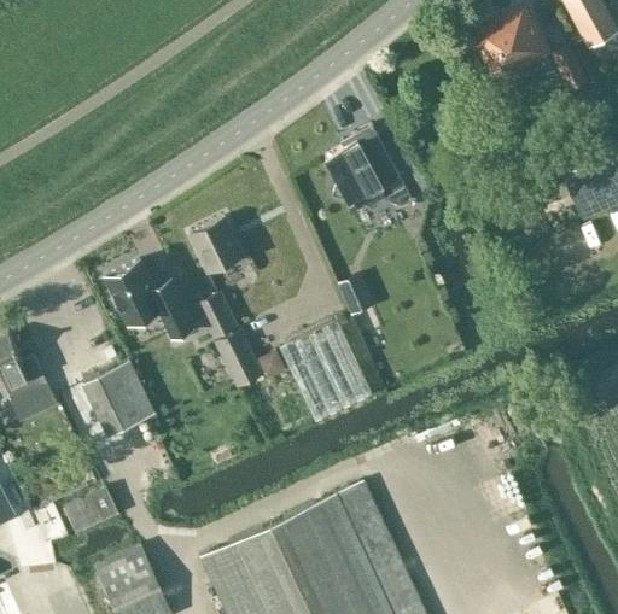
[(495,81),(549,53),(522,0),(517,0),(467,24),(495,81)]
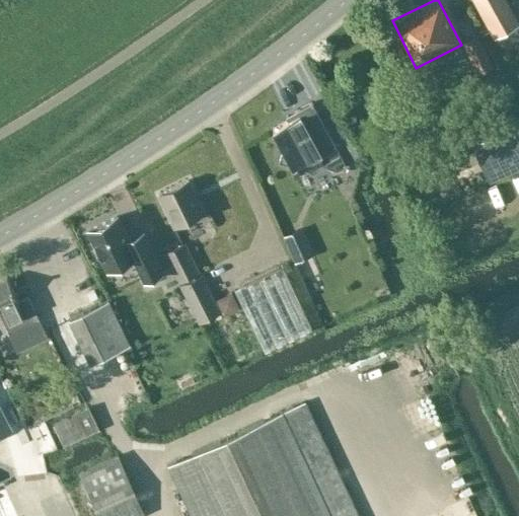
[(471,0),(484,22),(509,8),(504,0),(471,0)]
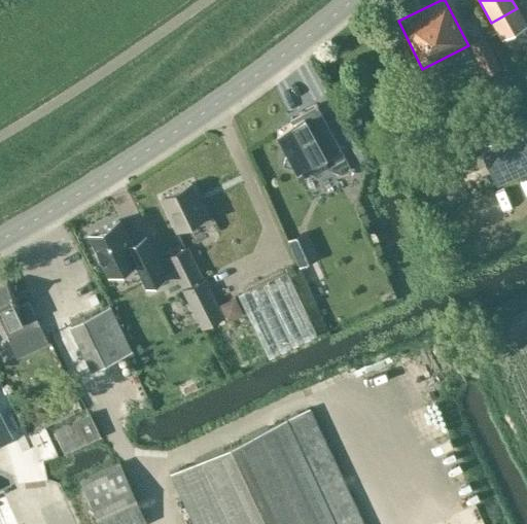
[(482,39),(469,45),(478,61),(490,54),(482,39)]
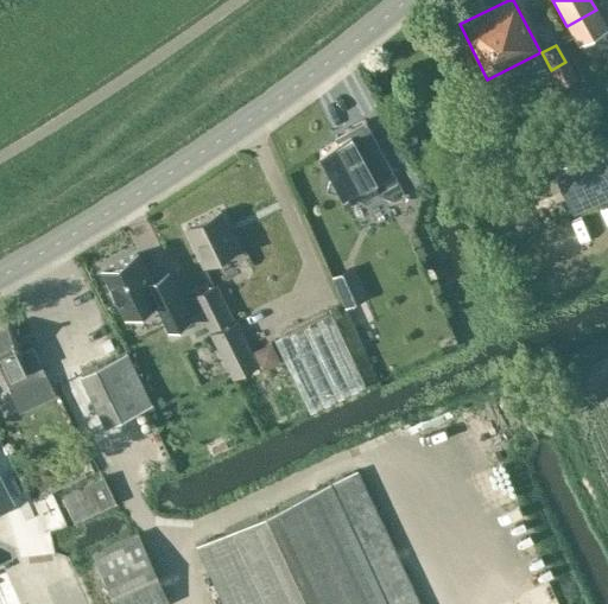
[(343,198),(346,203),(350,201),(363,204),(367,191),(375,186),(382,198),(394,203),(405,197),(365,124),(347,133),(349,138),(320,154),(331,176),(327,192),(343,198)]
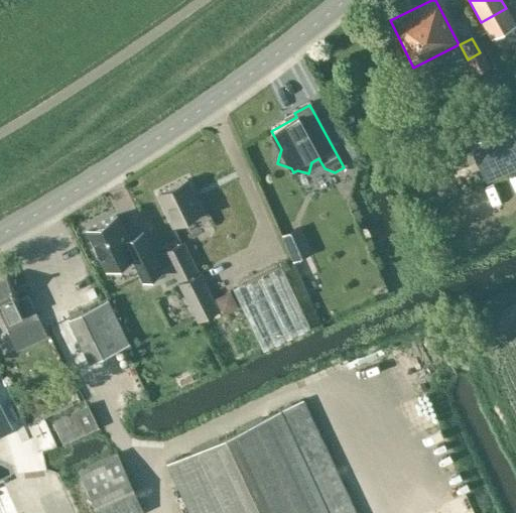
[(515,116),(466,139),(486,183),(515,169),(515,116)]
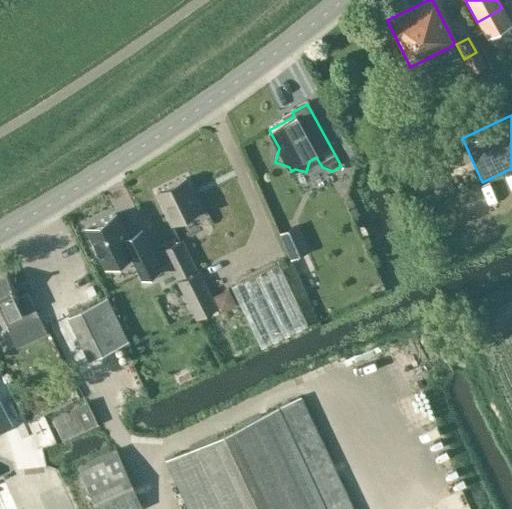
[(171,226),(201,213),(186,181),(157,195),(171,226)]
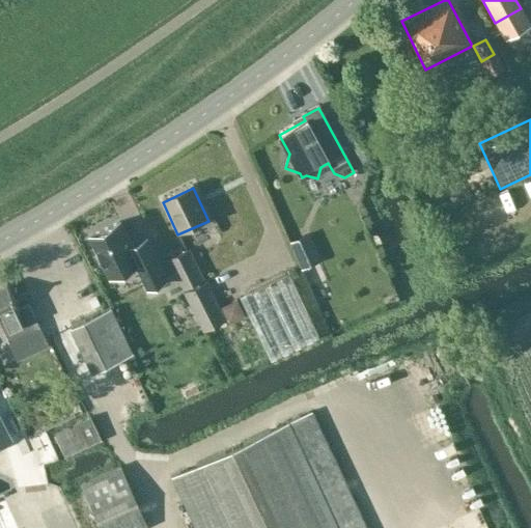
[(119,225),(90,240),(110,281),(138,268),(143,279),(141,280),(146,294),(165,284),(146,243),(131,250),(119,225)]
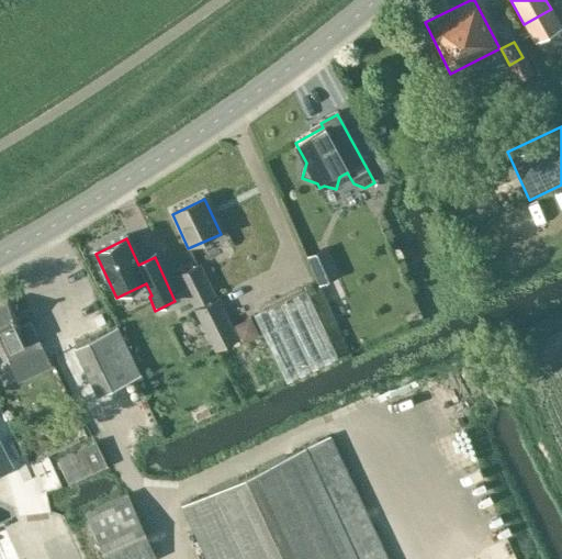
[(307,259),(319,288),(339,278),(327,250),(307,259)]
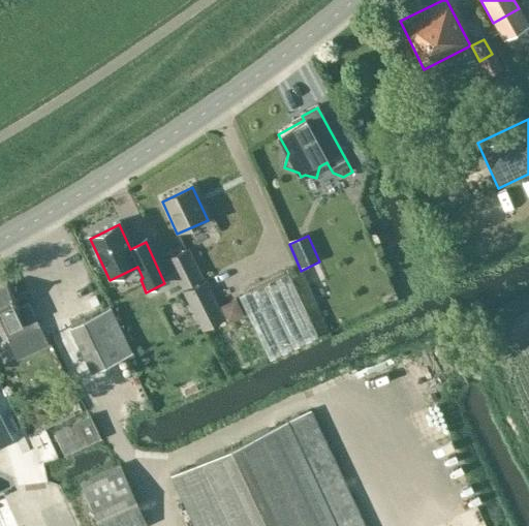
[(182,291),(203,281),(188,251),(167,263),(182,291)]
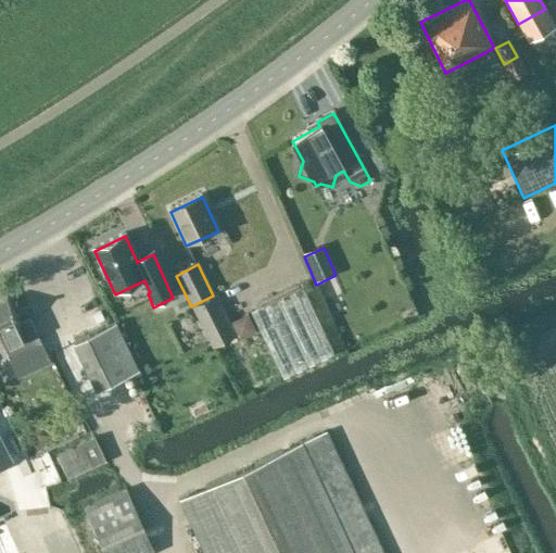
[(252,315),(283,380),(335,356),(302,290),(252,315)]
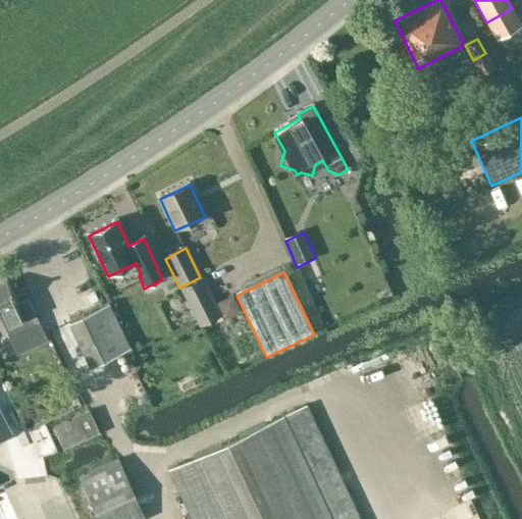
[(200,328),(222,317),(203,280),(181,292),(200,328)]
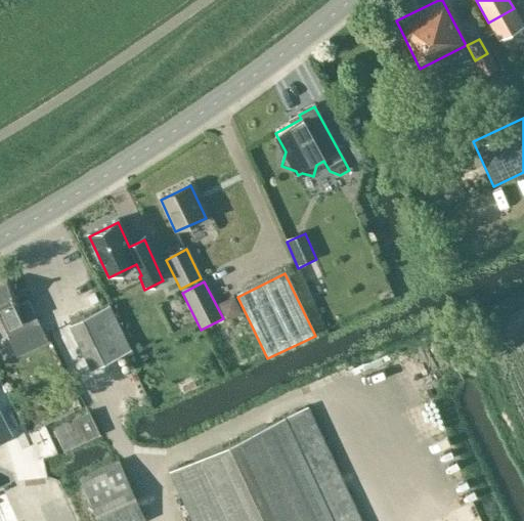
[(0,319),(9,340),(39,326),(28,302),(17,307),(7,284),(0,286),(0,319)]
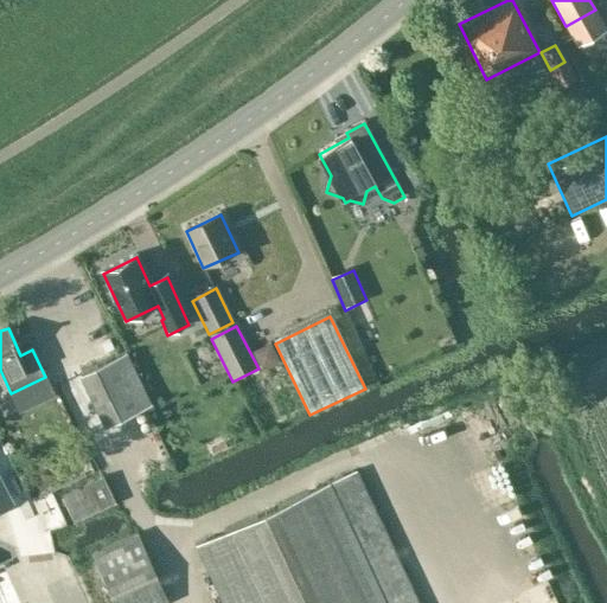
[(106,429),(152,406),(127,355),(82,377),(106,429)]
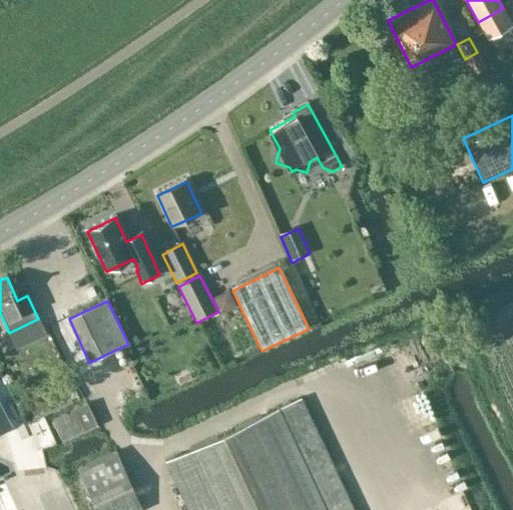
[(38,319),(9,333),(17,350),(47,336),(38,319)]
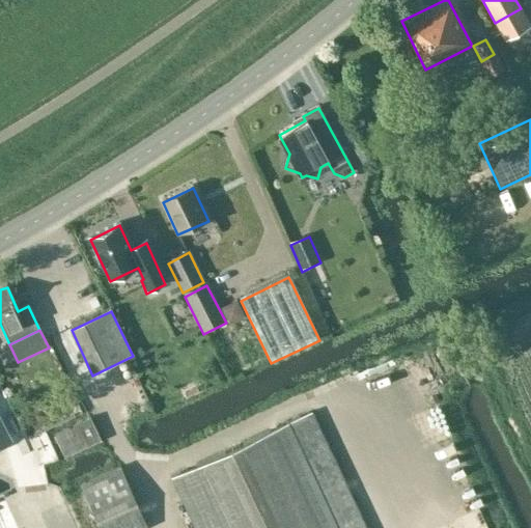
[(0,448),(11,442),(0,420),(0,448)]
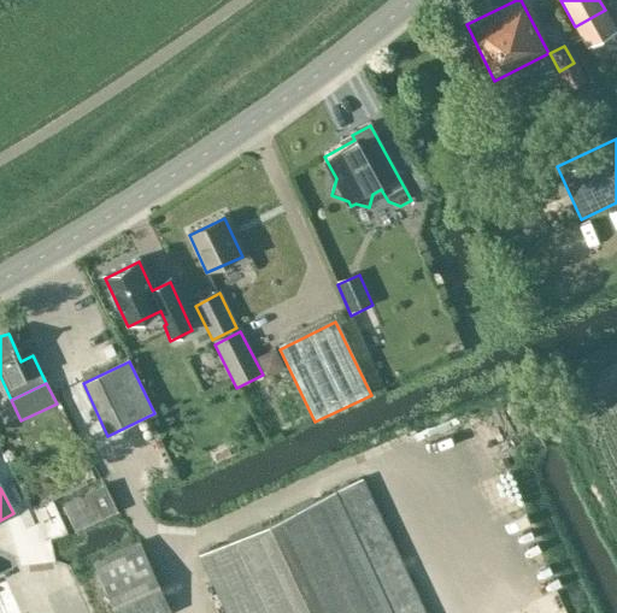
[(75,534),(117,513),(105,489),(64,510),(75,534)]
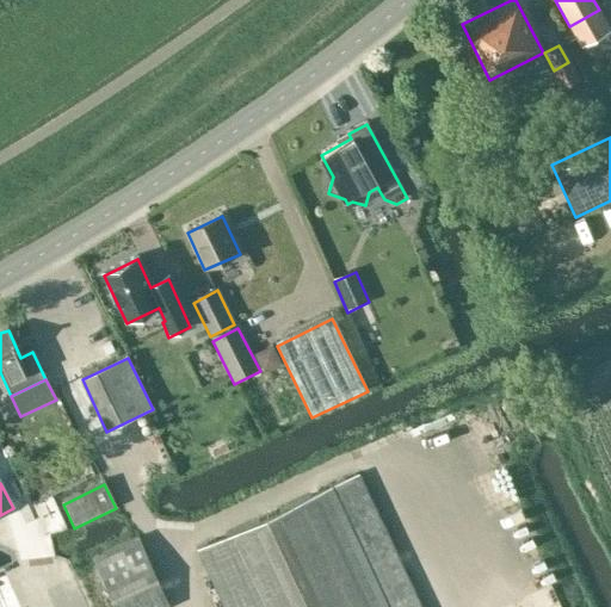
[(333,489),(198,552),(223,606),(388,606),(372,573),(396,562),(368,499),(343,511),(333,489)]
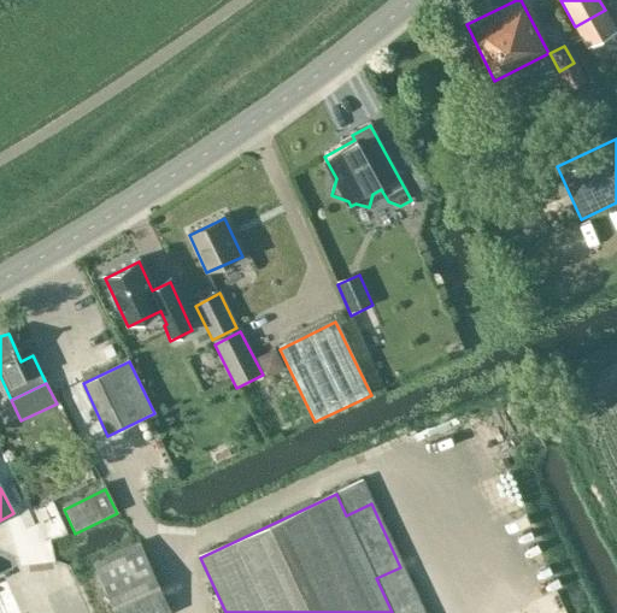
[(140,544),(95,565),(117,612),(171,612),(140,544)]
